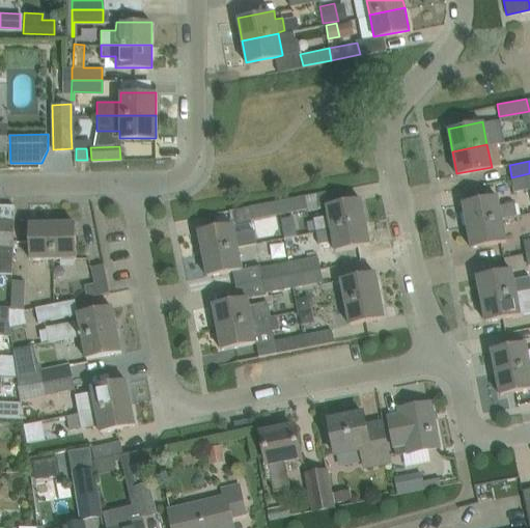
[(529,173),(511,177),(513,190),(529,187),(529,189),(529,173)]
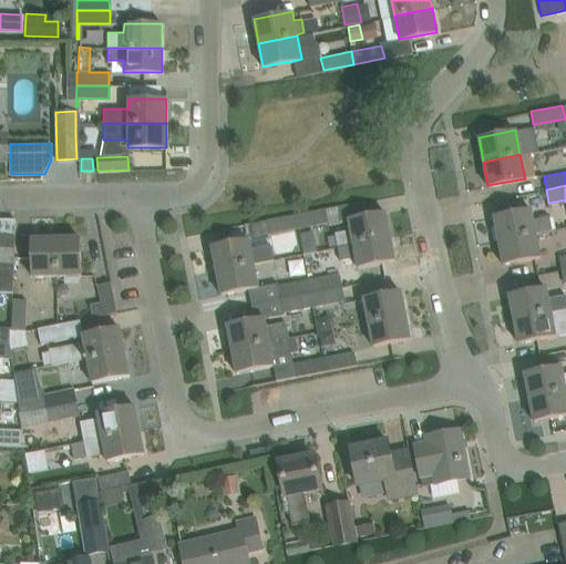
[(294,213),(297,226),(339,217),(337,205),(294,213)]
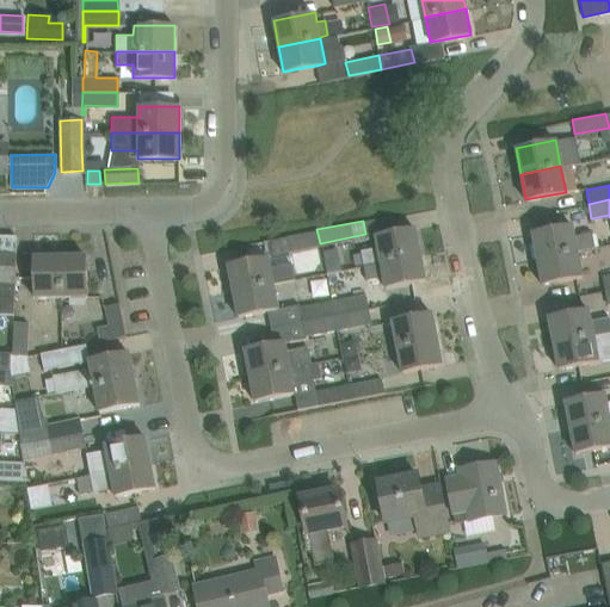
[(571,224),(531,233),(536,259),(577,251),(575,249),(595,246),(591,230),(573,234),(571,224)]
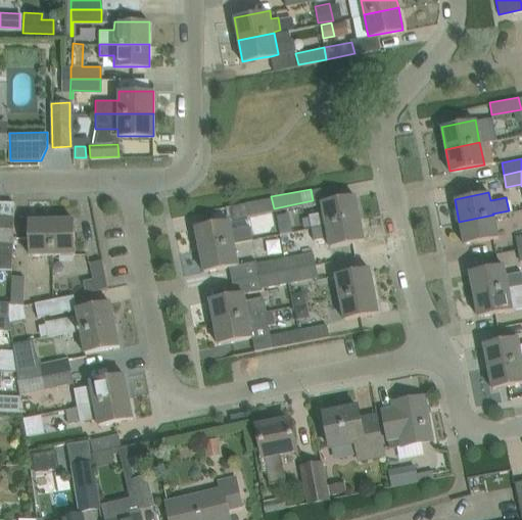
[(311,227),(360,217),(354,195),(320,202),(321,210),(309,214),(311,227)]
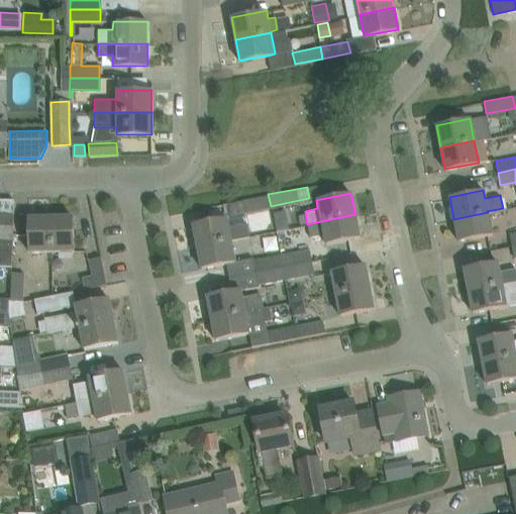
[(243,211),(271,206),(268,194),(224,203),(227,217),(244,214),(243,211)]
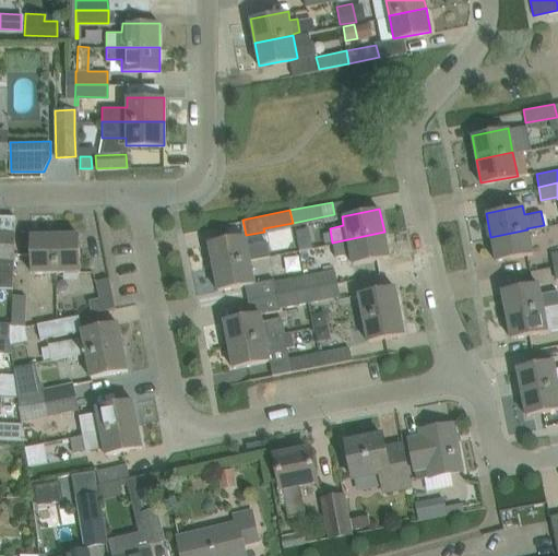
[(0,286),(13,287),(13,259),(14,215),(0,214),(0,286)]
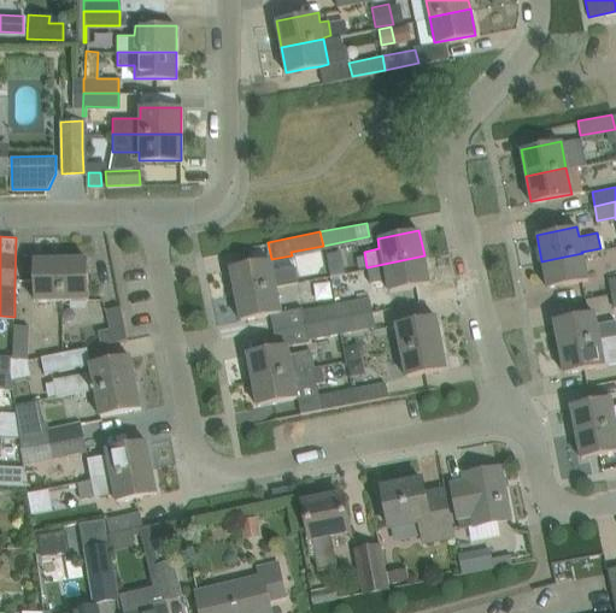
[(582,253),(541,261),(546,287),(587,278),(582,253)]
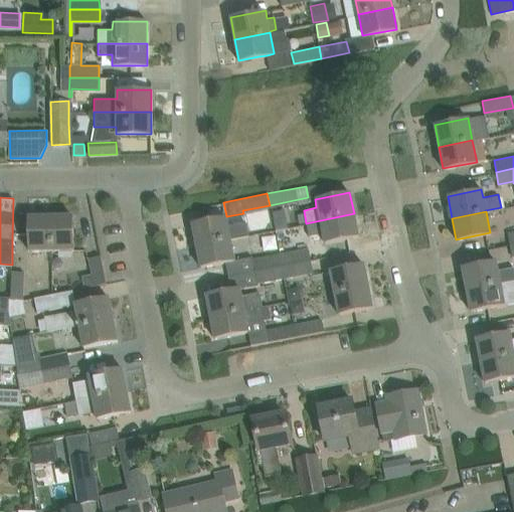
[(354,213),(306,223),(308,234),(321,232),(323,242),(358,235),(354,213)]
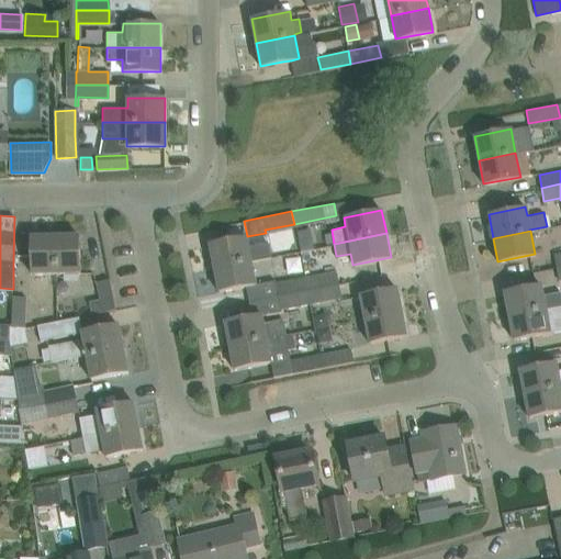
[(31,274),(47,274),(55,274),(54,235),(31,236),(31,274)]
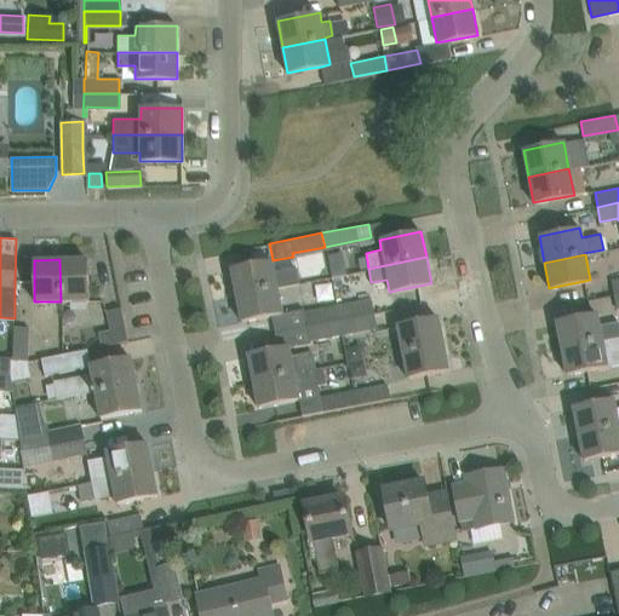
[(86,259),(59,259),(61,301),(87,300),(86,259)]
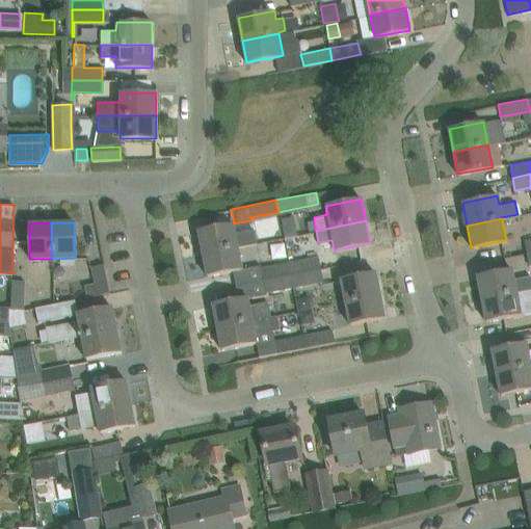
[(197,231),(202,253),(237,245),(256,242),(253,228),(234,231),(233,223),(197,231)]
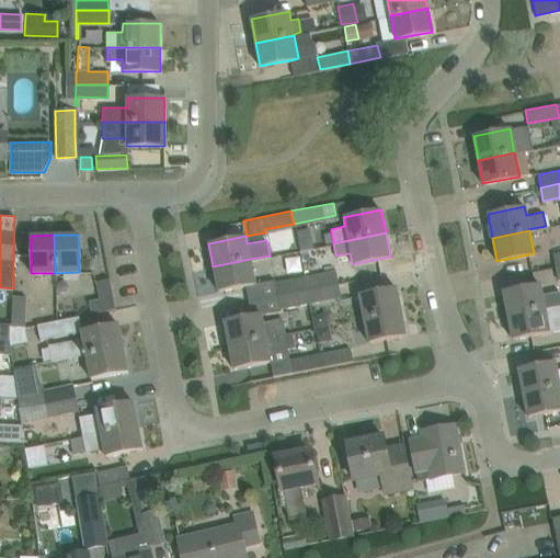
[(281,252),(280,263),(298,264),(299,253),(281,252)]
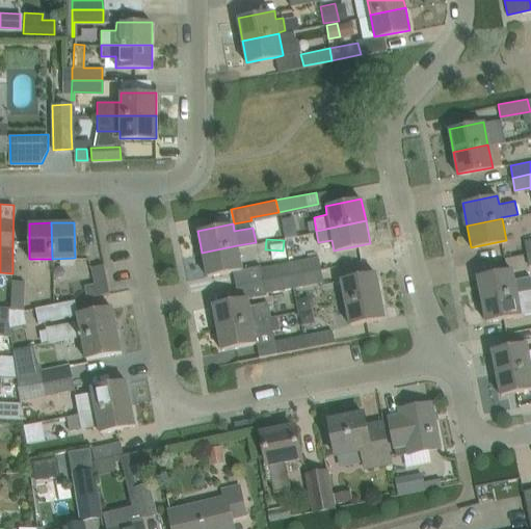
[(232,270),(235,285),(291,273),(288,261),(259,267),(259,264),(241,267),(237,245),(202,253),(207,275),(232,270)]
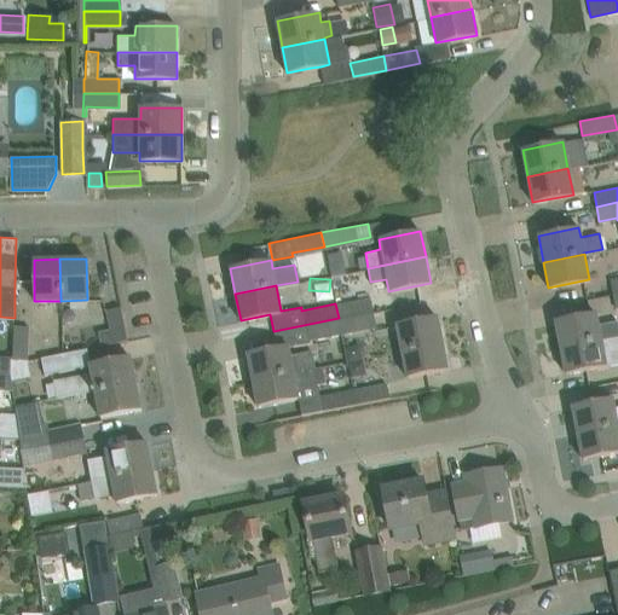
[(373,312),(369,297),(335,303),(339,318),(373,312)]
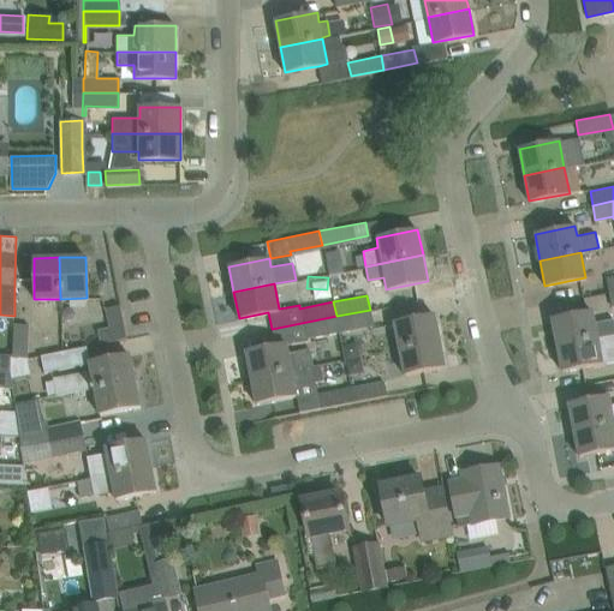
[(109,324),(96,327),(99,341),(112,339),(112,340),(126,337),(119,304),(106,307),(109,324)]
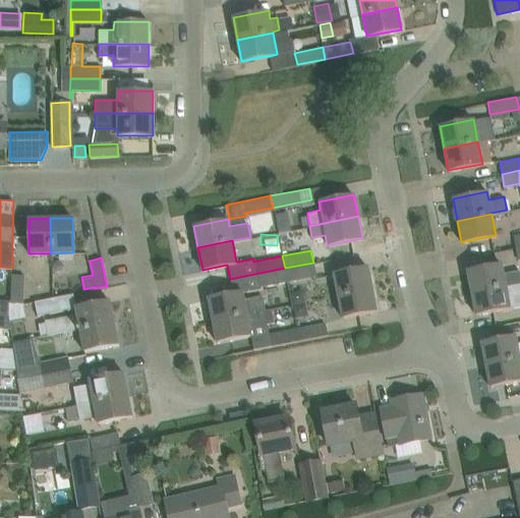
[(313,263),(285,268),(287,280),(315,274),(313,263)]
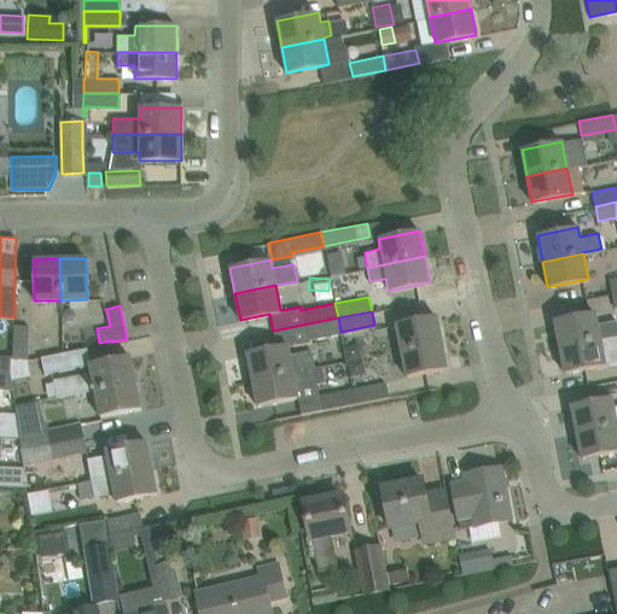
[(594,313),(554,320),(559,348),(616,337),(616,335),(616,334),(616,326),(616,319),(597,322),(594,313)]
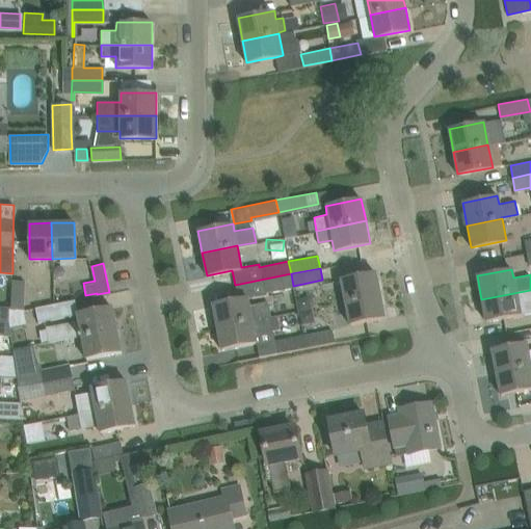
[(375,272),(341,280),(345,301),(379,295),(375,272)]
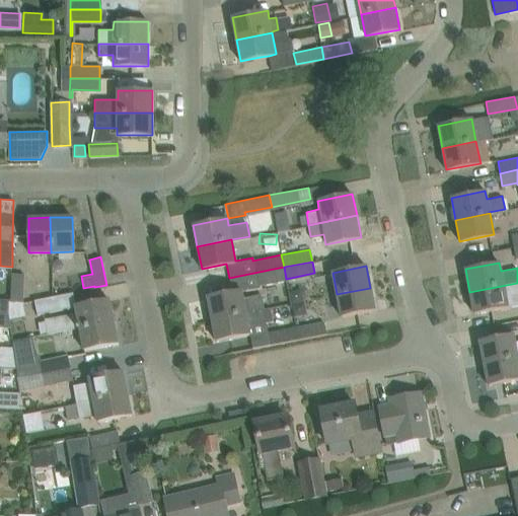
[(207,297),(211,318),(264,307),(263,307),(261,293),(242,297),(241,290),(257,287),(257,284),(286,279),(284,267),(229,278),(232,292),(207,297)]
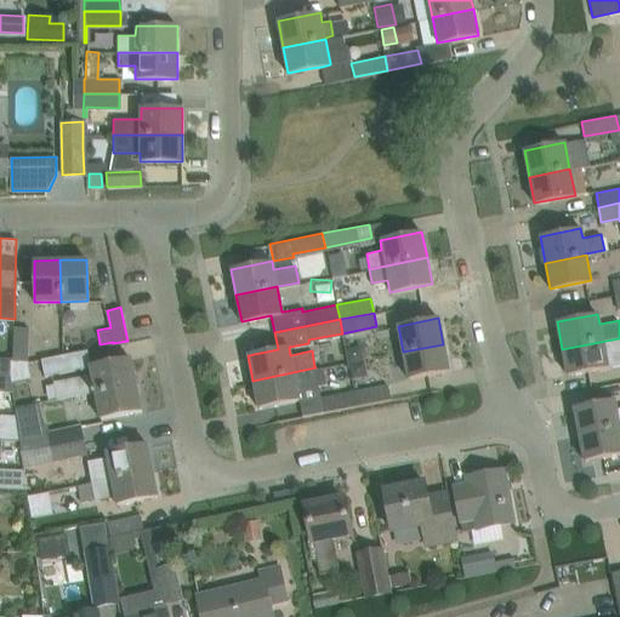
[(13,326),(12,359),(27,360),(29,327),(13,326)]
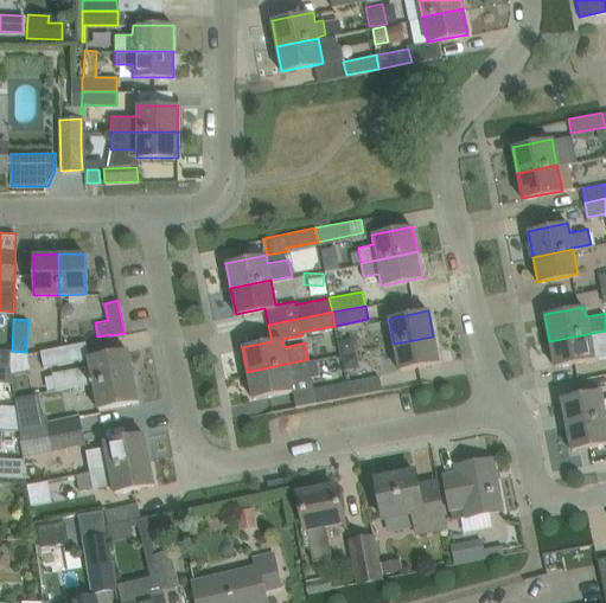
[(593,357),(605,354),(605,331),(549,341),(554,365),(594,358),(593,357)]
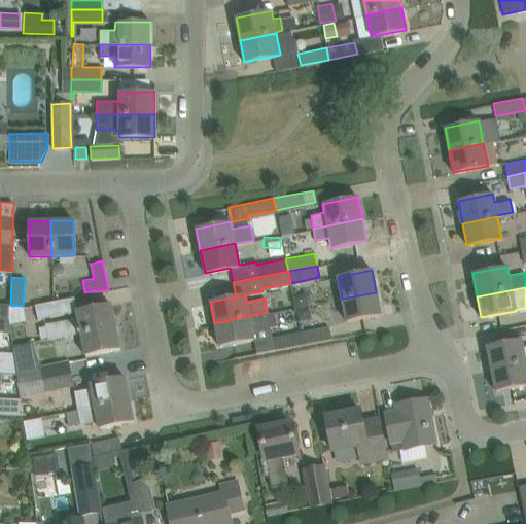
[(376,292),(342,299),(346,321),(381,314),(376,292)]
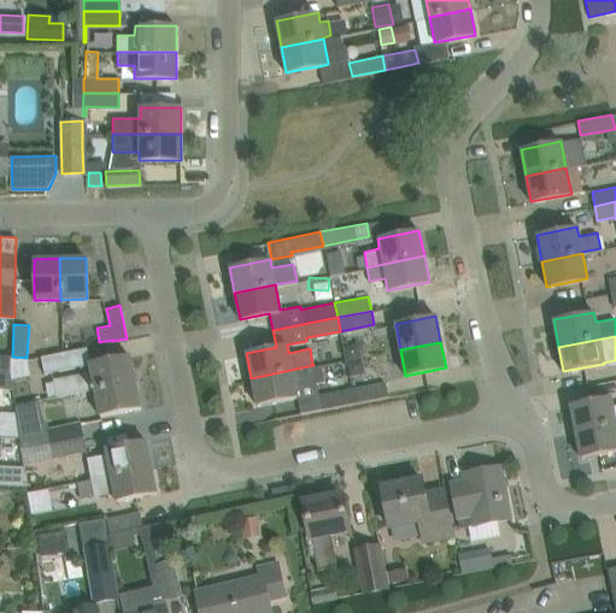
[(44,371),(69,365),(89,361),(86,346),(40,355),(44,371)]
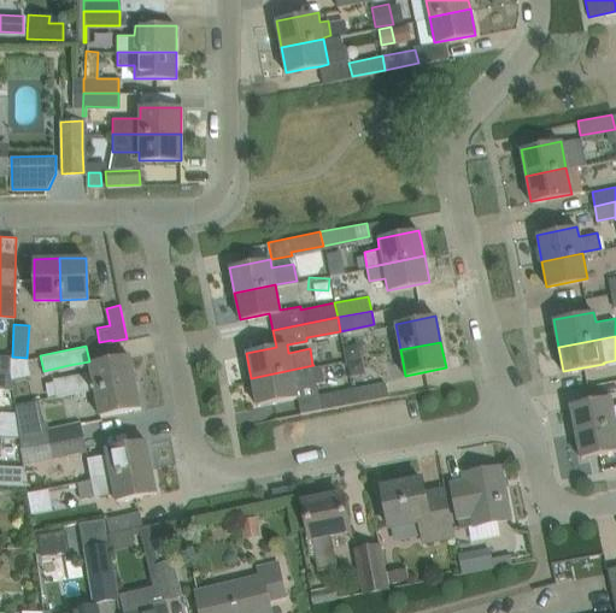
[(0,373),(10,375),(10,357),(10,354),(0,353),(0,373)]
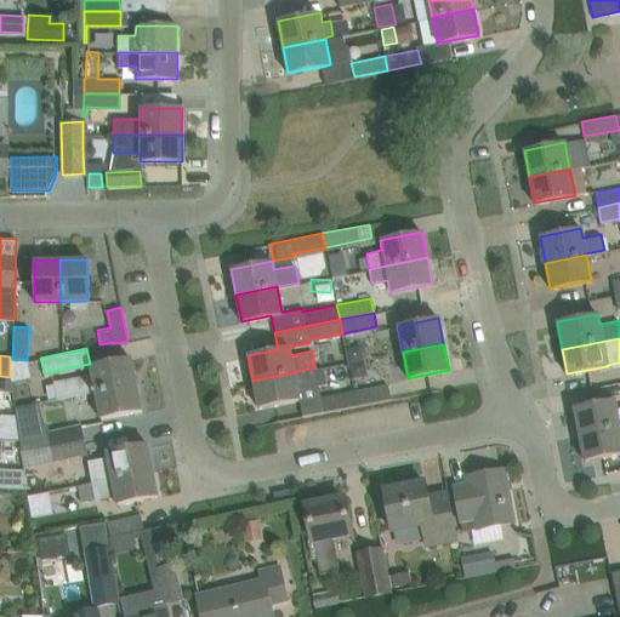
[(130,358),(107,363),(90,365),(92,372),(52,380),(56,396),(95,389),(95,390),(135,383),(130,358)]
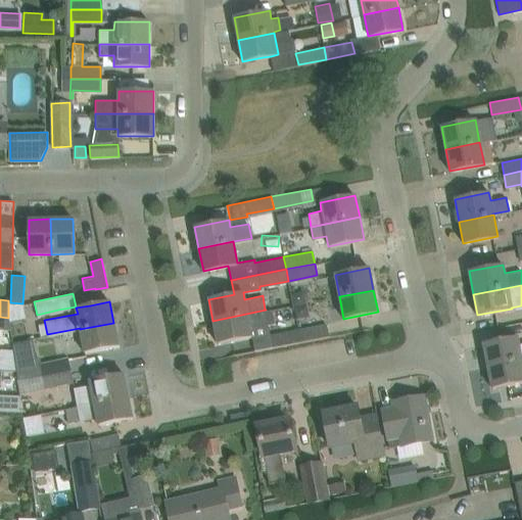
[(266,310),(212,321),(218,343),(251,336),(249,327),(274,322),(272,309),(265,310),(266,310)]
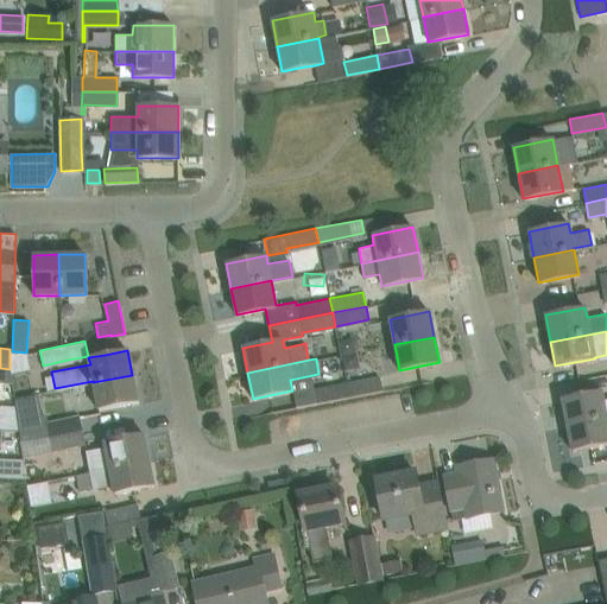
[(0,379),(12,380),(10,369),(0,368),(0,379)]
